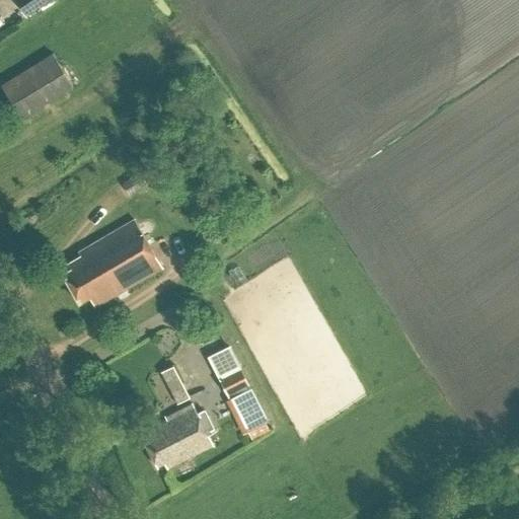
[(25,0),(23,2),(32,16),(57,0),(25,0)]
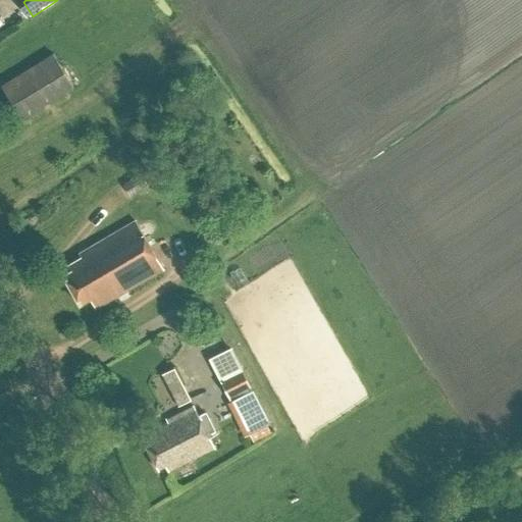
[(3,88),(22,119),(73,88),(54,55),(3,88)]
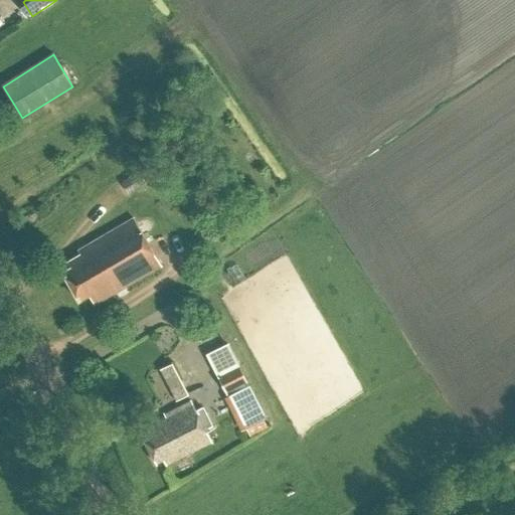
[(88,296),(93,306),(158,269),(131,221),(77,251),(80,255),(66,264),(69,268),(62,272),(78,300),(88,296)]
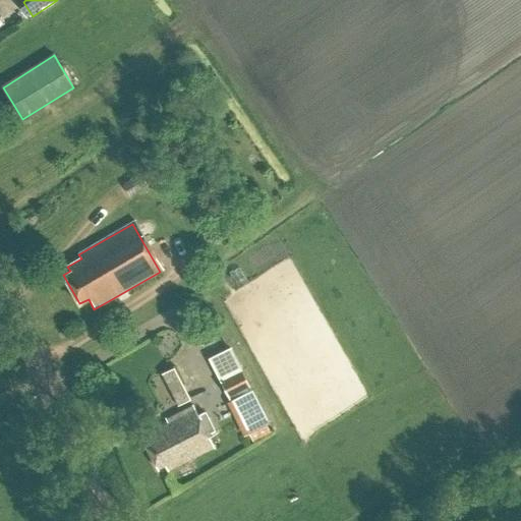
[(227,342),(206,349),(213,371),(235,364),(227,342)]
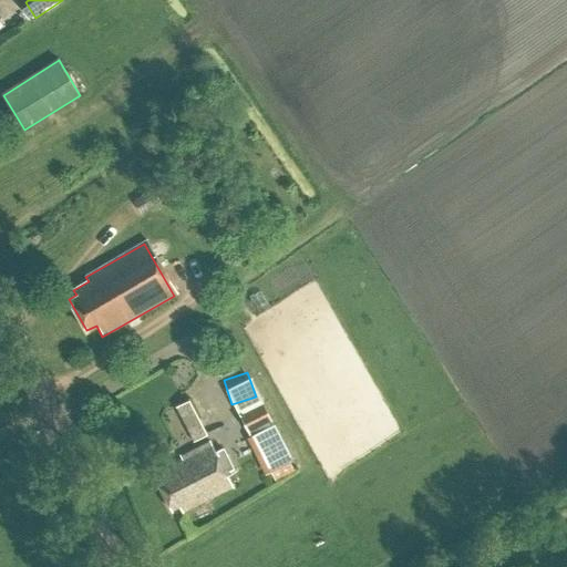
[(263,402),(239,414),(270,472),(292,460),(263,402)]
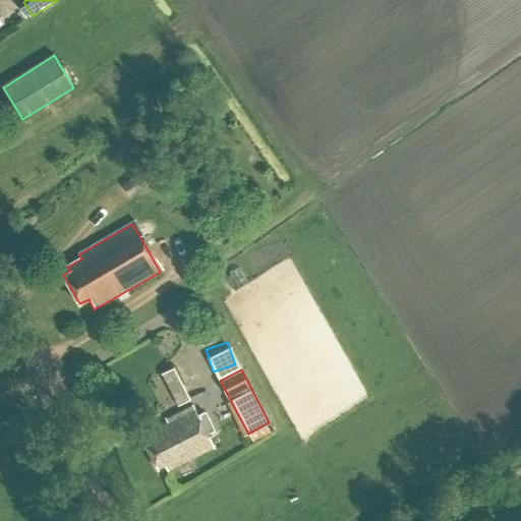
[(169,391),(176,405),(187,399),(180,385),(169,391)]
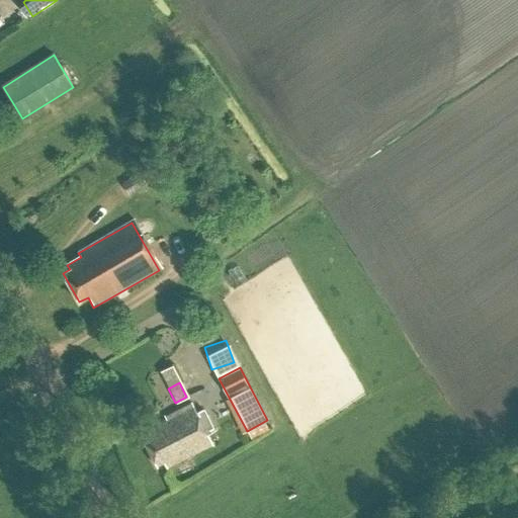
[(152,435),(144,439),(158,465),(163,462),(167,466),(211,444),(190,403),(165,416),(167,419),(149,429),(152,435)]
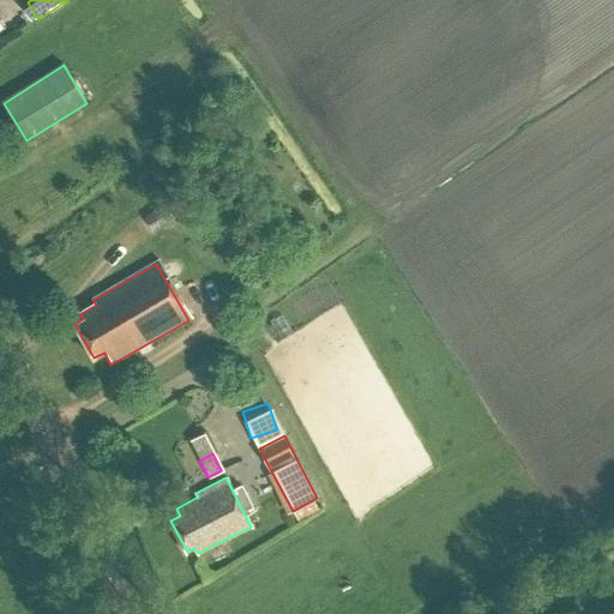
[(613,545),(600,553),(606,566),(613,561),(613,545)]
